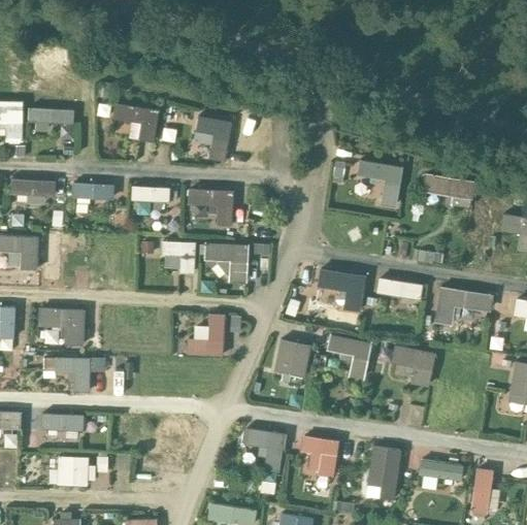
[(5,141),(23,141),(23,101),(0,100),(0,128),(5,129),(5,141)]
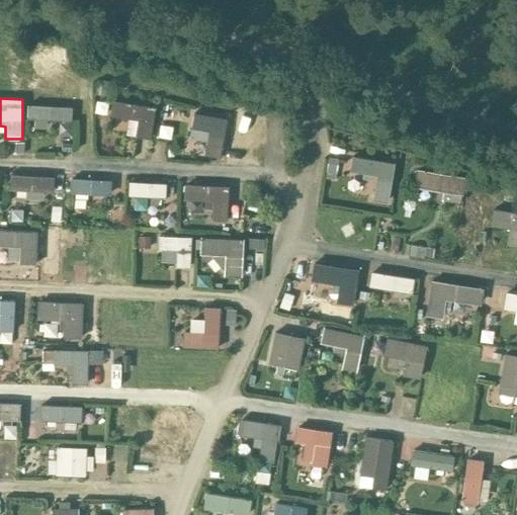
[(113,99),(110,116),(115,117),(112,132),(151,140),(157,108),(113,99)]
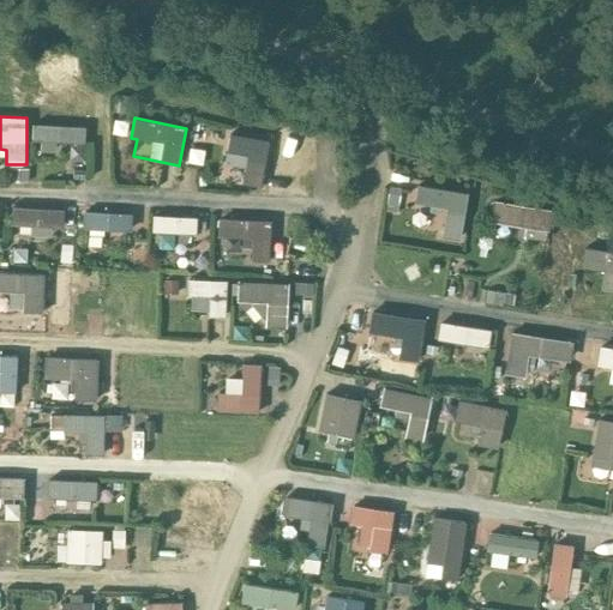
[(36,125),(36,152),(54,152),(54,143),(86,144),(86,126),(36,125)]
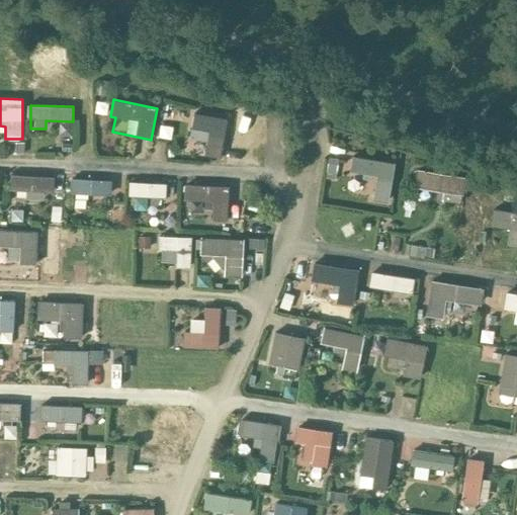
[(189,155),(222,157),(225,117),(192,115),(189,155)]
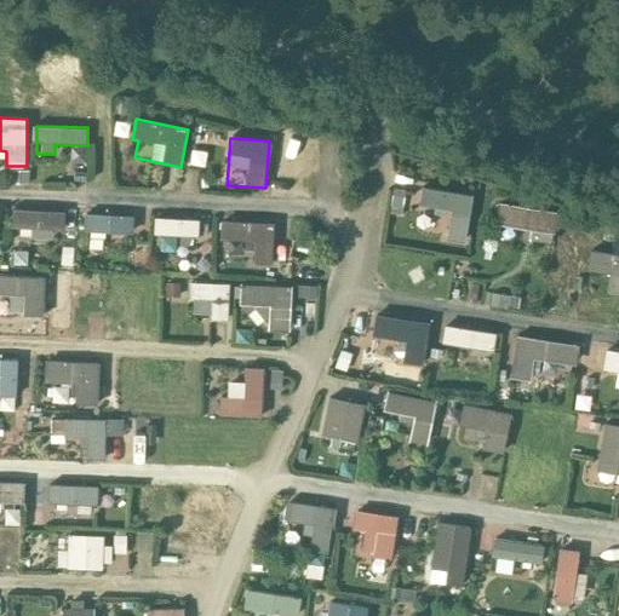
[(465,242),(474,196),(420,188),(418,206),(452,211),(447,240),(465,242)]
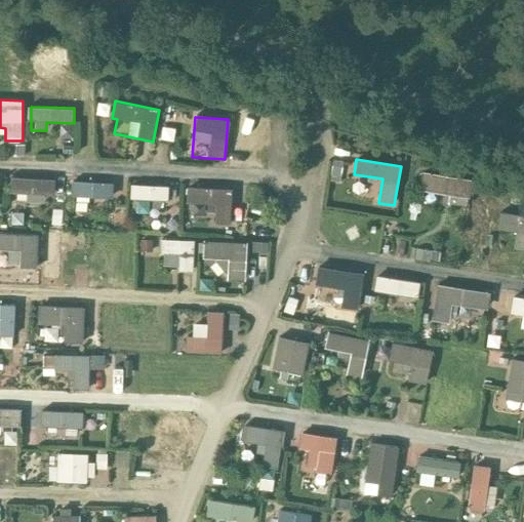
[(419,174),(418,193),(472,196),(473,177),(419,174)]
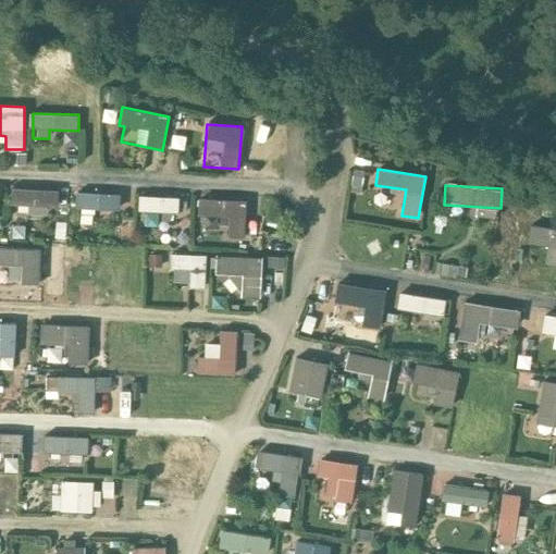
[(59,207),(59,189),(11,189),(11,206),(59,207)]
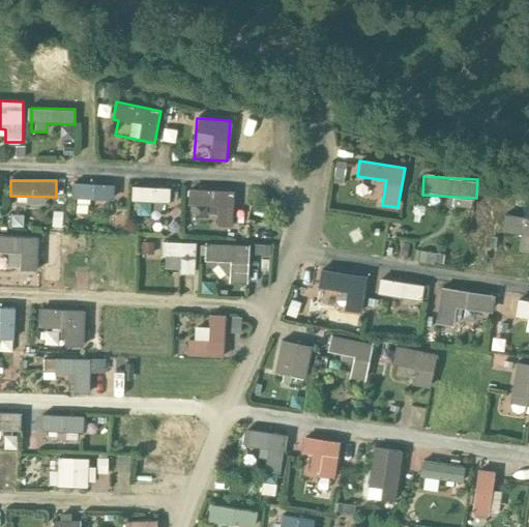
[(114,200),(114,184),(72,184),(72,199),(114,200)]
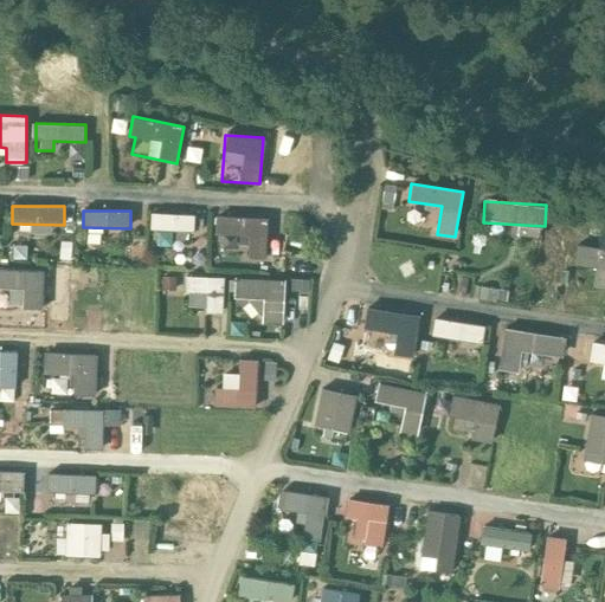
[(152,213),(150,230),(194,231),(194,214),(152,213)]
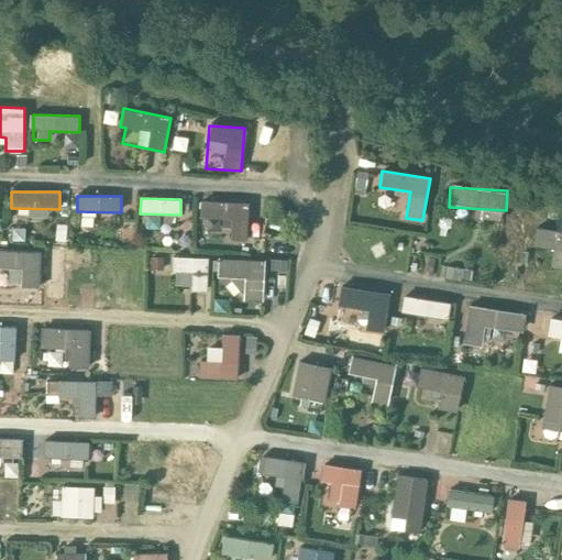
[(232,241),(249,241),(249,201),(201,201),(200,218),(232,218),(232,241)]
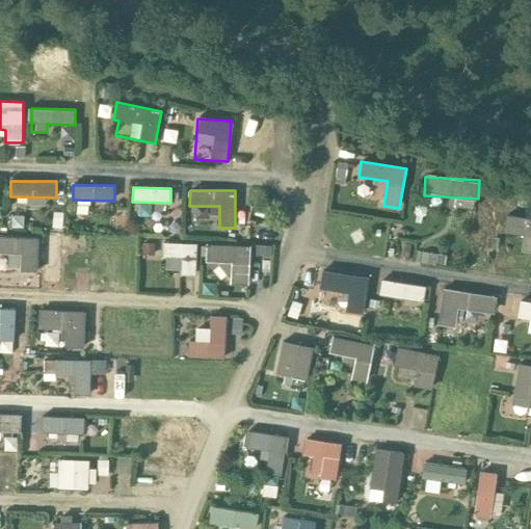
[(530,250),(530,218),(508,215),(504,248),(530,250)]
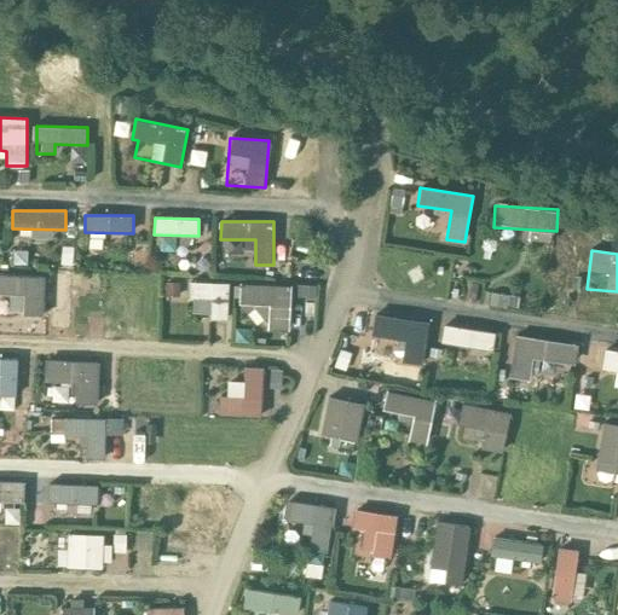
[(0,295),(10,296),(9,313),(44,314),(45,276),(0,274),(0,295)]
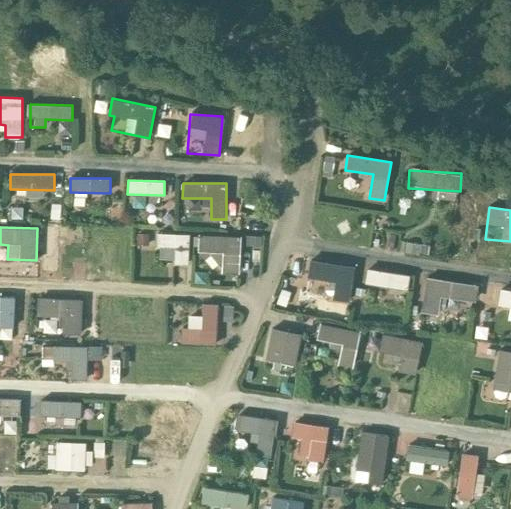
[(158,234),(157,262),(188,263),(189,235),(158,234)]
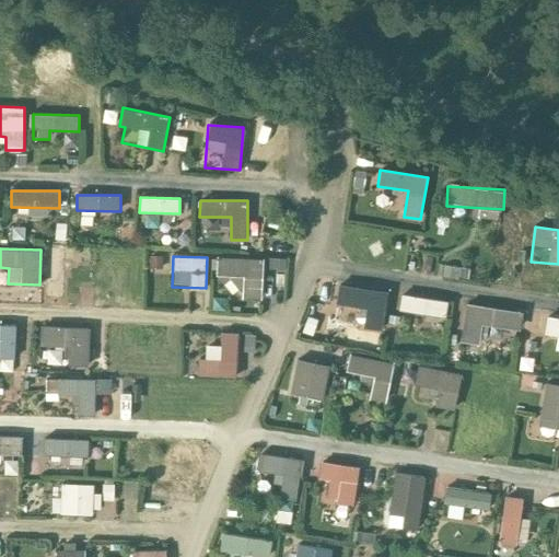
[(263,296),(264,258),(218,257),(217,294),(263,296)]
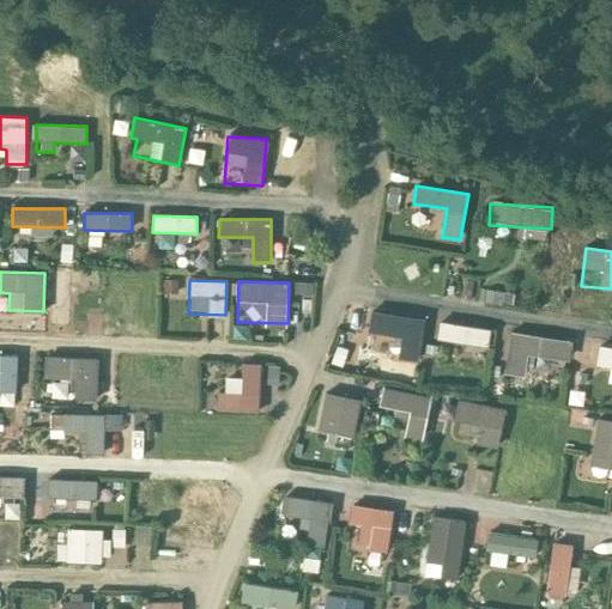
[(295,297),(314,297),(314,284),(295,282),(295,297)]
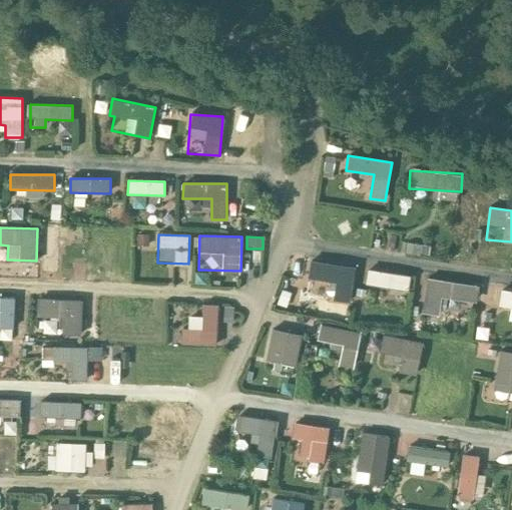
[(337,283),(334,300),(350,303),(356,268),(311,260),(308,278),(337,283)]
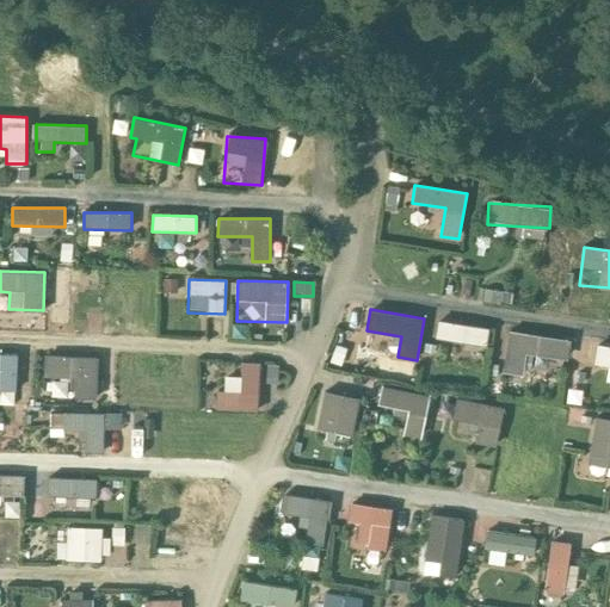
[(102,333),(105,313),(93,311),(90,332),(102,333)]
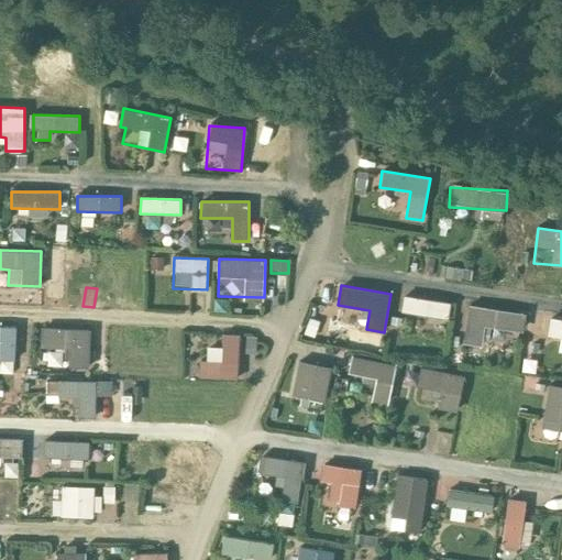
[(405,295),(401,311),(448,320),(450,304),(405,295)]
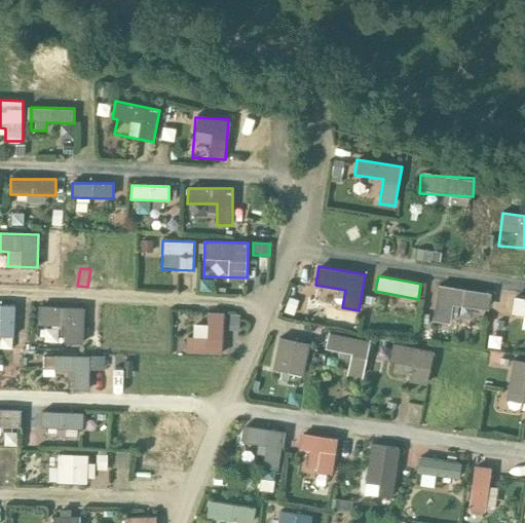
[(437,285),(430,323),(449,325),(452,305),(489,310),(492,294),(437,285)]
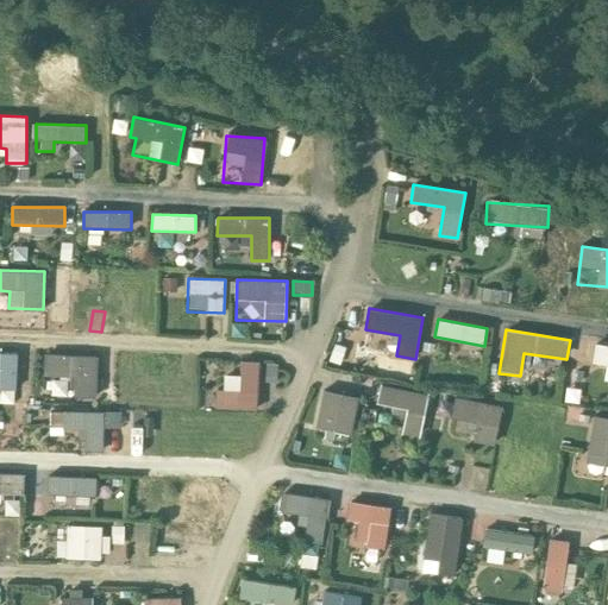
[(607,346),(594,346),(594,365),(605,365),(605,383),(607,383),(607,346)]
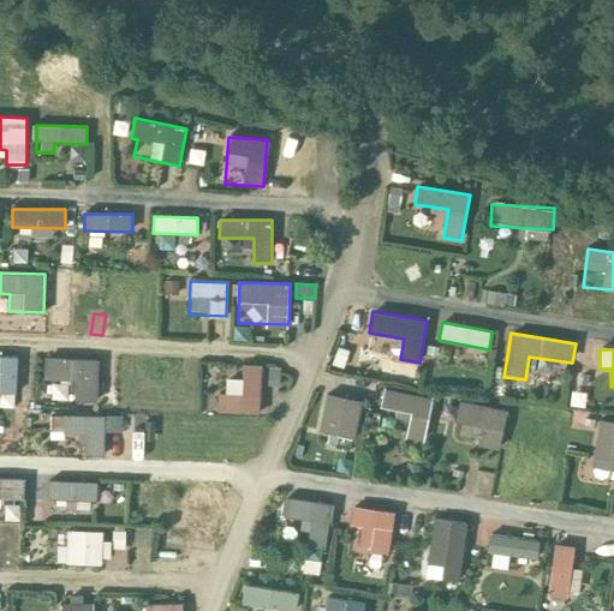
[(0,399),(16,400),(18,357),(0,355),(0,399)]
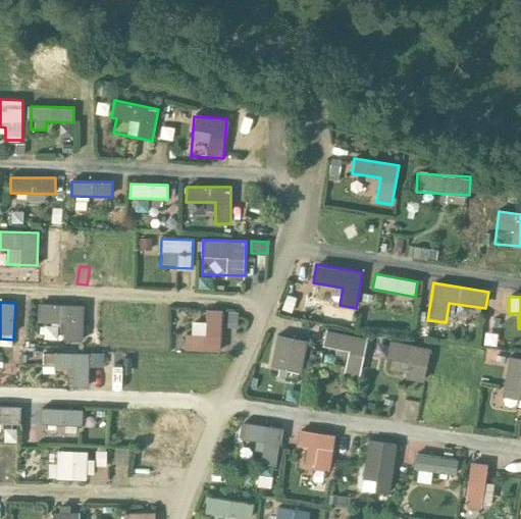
[(59,322),(58,341),(83,342),(85,305),(38,304),(38,322),(59,322)]
